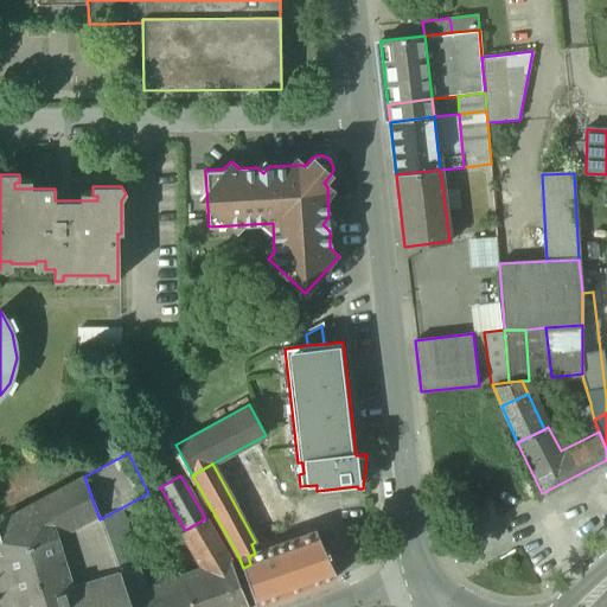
[(84,477),(0,522),(0,540),(4,551),(5,554),(55,537),(98,516),(84,477)]
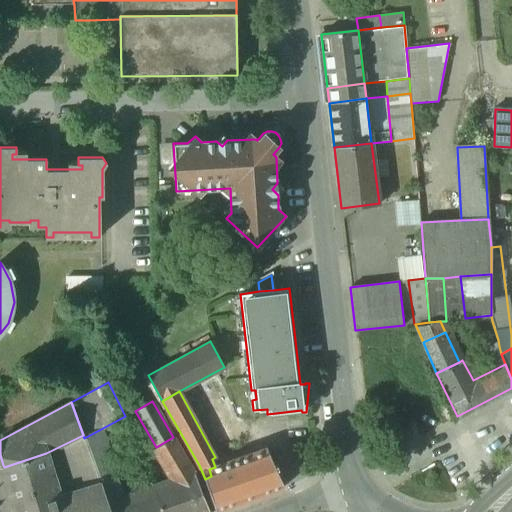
[(118,484),(99,430),(84,438),(103,489),(118,484)]
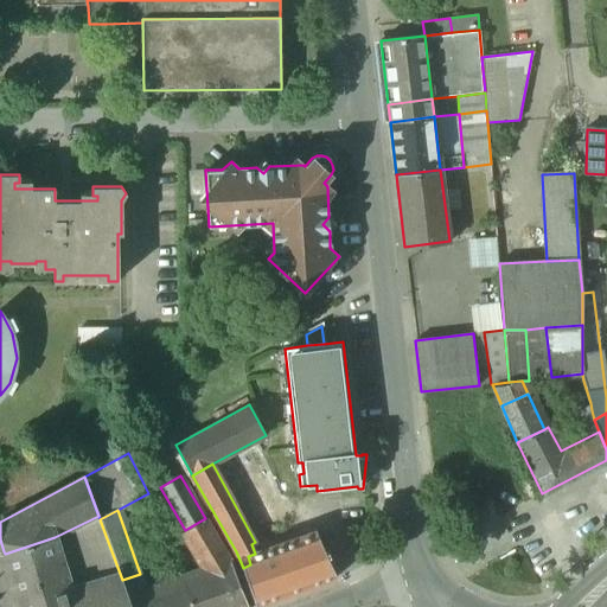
[(55,537),(5,554),(4,551),(0,553),(18,606),(132,606),(122,580),(100,519),(98,516),(55,537)]
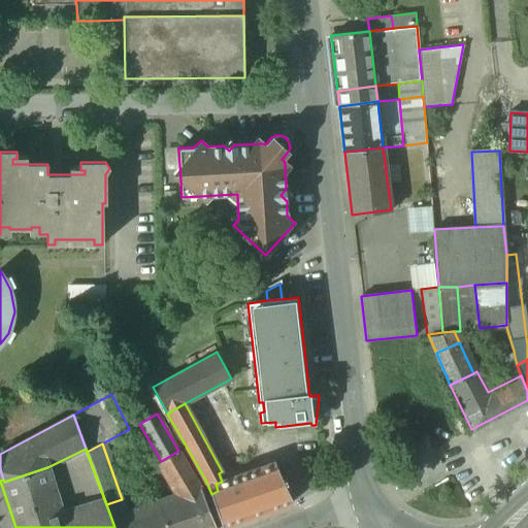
[(201,488),(178,451),(161,461),(158,463),(157,465),(161,473),(166,475),(176,492),(178,492),(180,495),(201,488)]
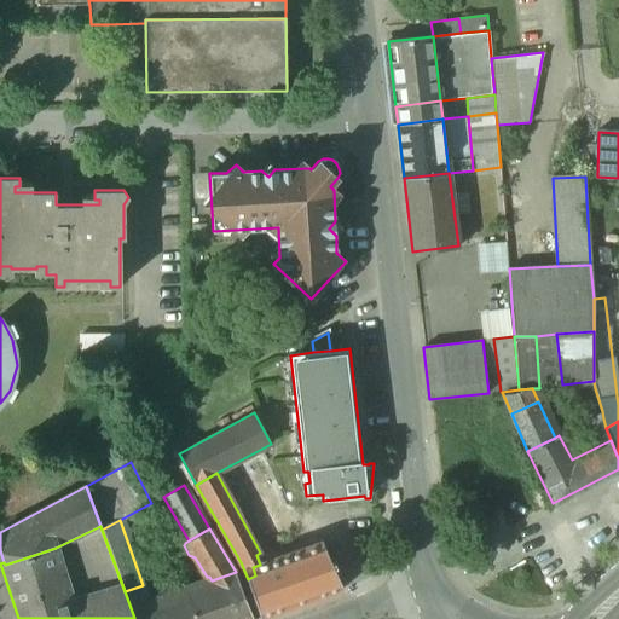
[(260,565),(253,567),(255,576),(248,579),(261,618),(343,588),(335,568),(337,567),(333,559),(330,560),(323,542),(260,565)]
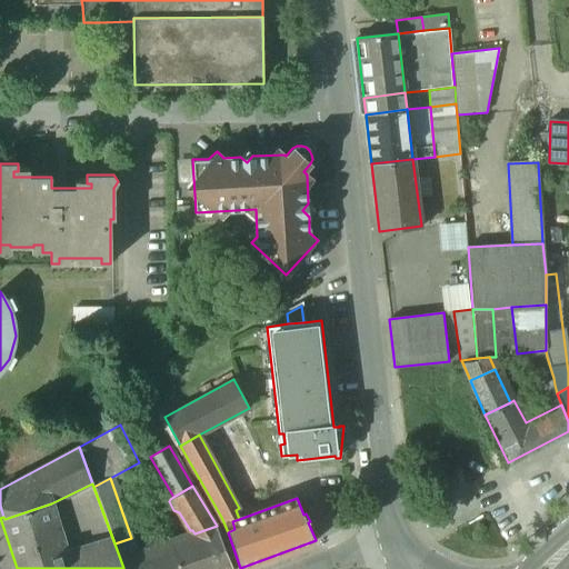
[(195,533),(169,542),(178,568),(233,568),(217,526),(195,533)]
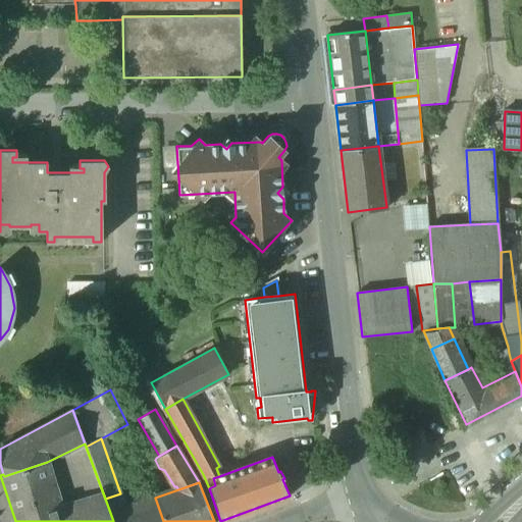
[(163,521),(155,498),(126,508),(120,493),(105,499),(113,521),(163,521)]
